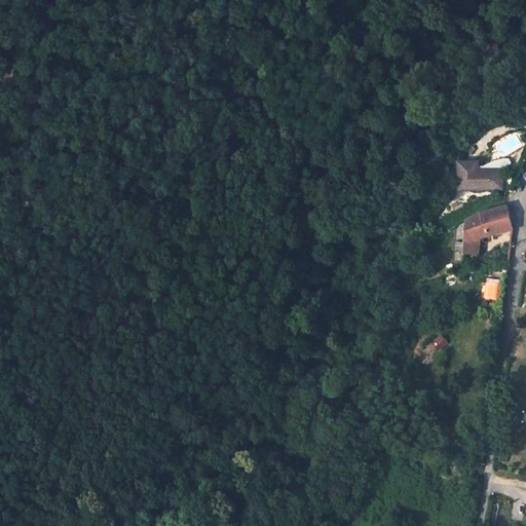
[(480,162),(459,163),(459,189),(502,189),(502,171),(480,171),(480,162)]
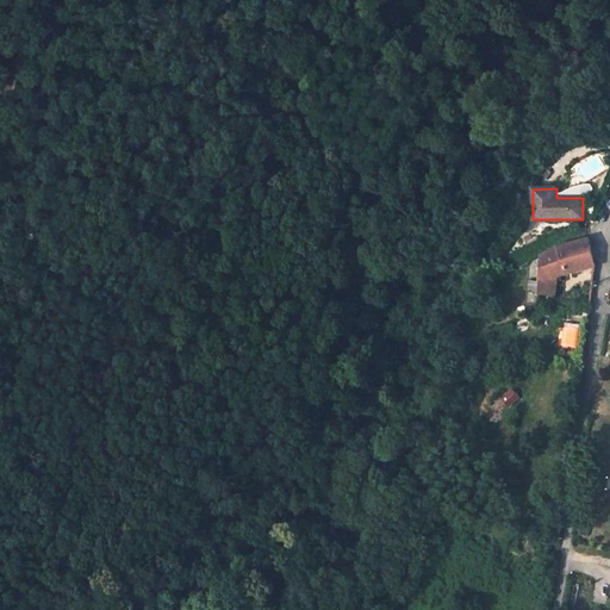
[(534,231),(518,238),(523,248),(539,240),(534,231)]
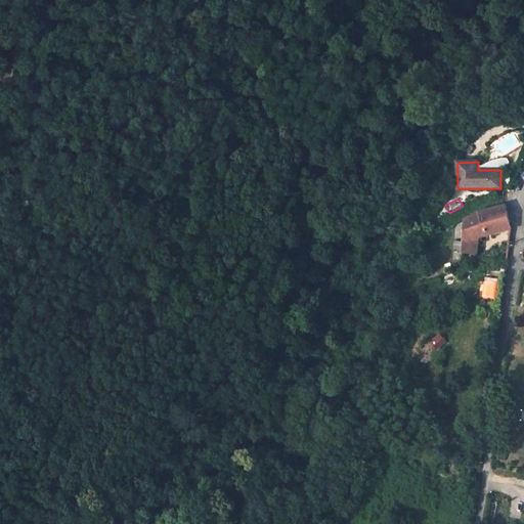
[(466,219),(464,242),(476,238),(480,237),(511,229),(506,205),(478,213),(466,219)]
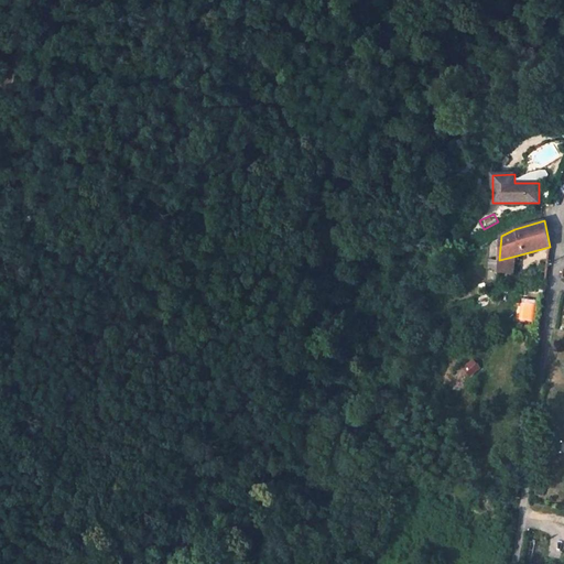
[(499,260),(498,272),(513,273),(513,267),(511,267),(511,260),(512,257),(499,260)]
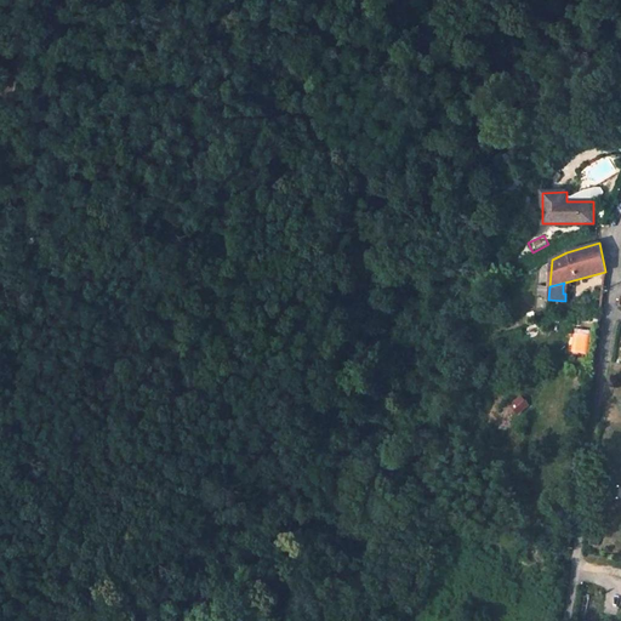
[(575,351),(586,353),(590,331),(579,329),(575,351)]
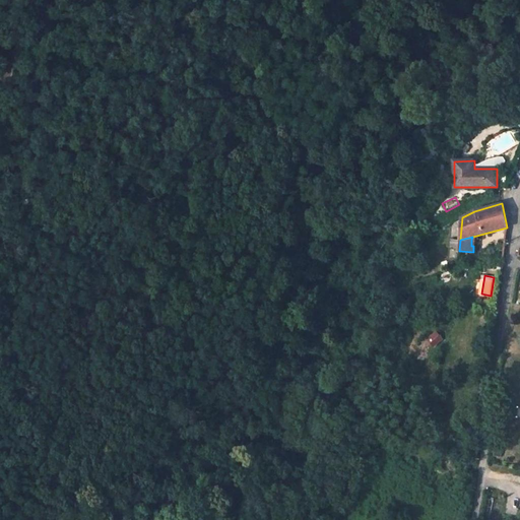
All buildings are outlined.
